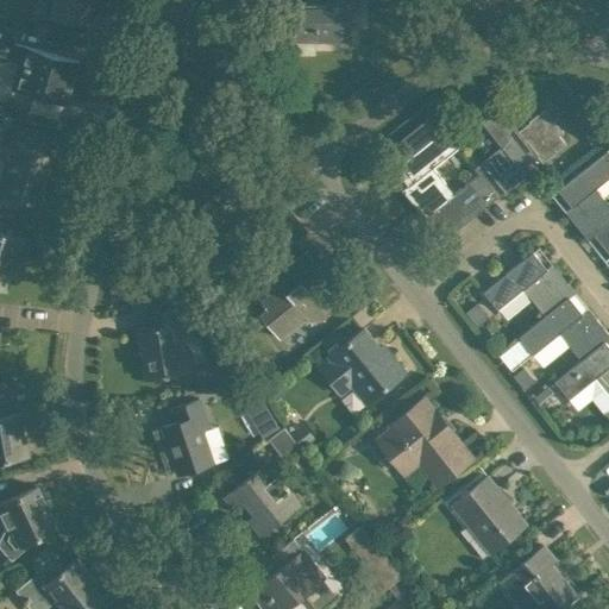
[(54,0),(50,16),(64,19),(87,25),(94,0),(54,0)]
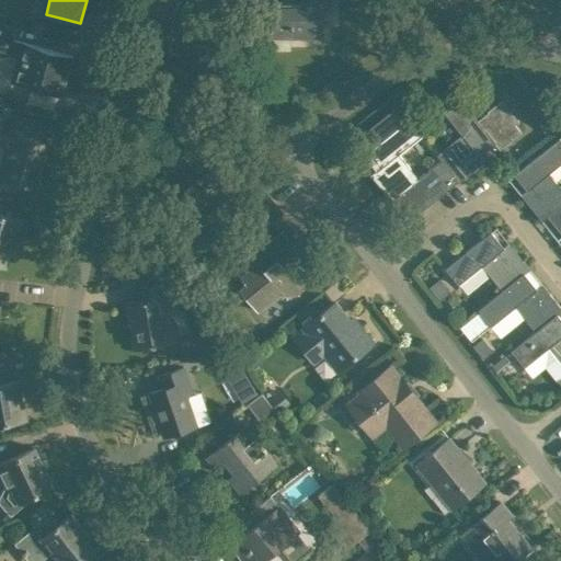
[(293,3),(273,3),(273,36),(322,36),(322,10),(330,10),(329,0),(301,0),(302,7),(293,7),(293,3)]
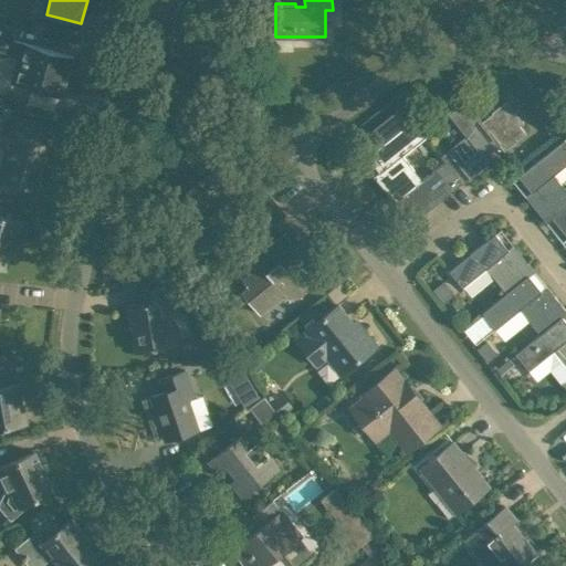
[(0,40),(13,44),(14,39),(18,27),(0,21),(0,40)]
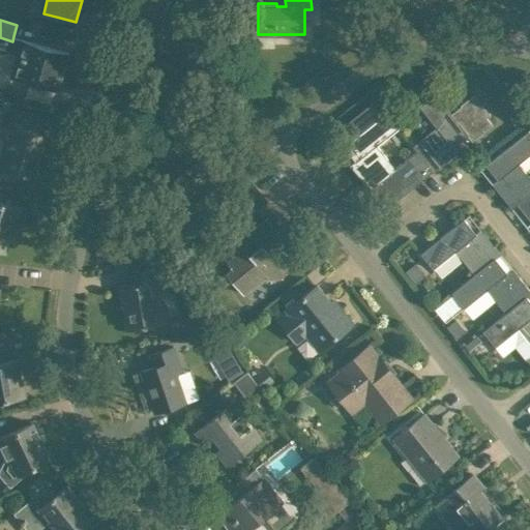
[(68,52),(21,39),(18,53),(10,77),(58,89),(58,88),(57,88),(60,76),(66,77),(66,70),(61,69),(66,53),(67,53),(68,52)]
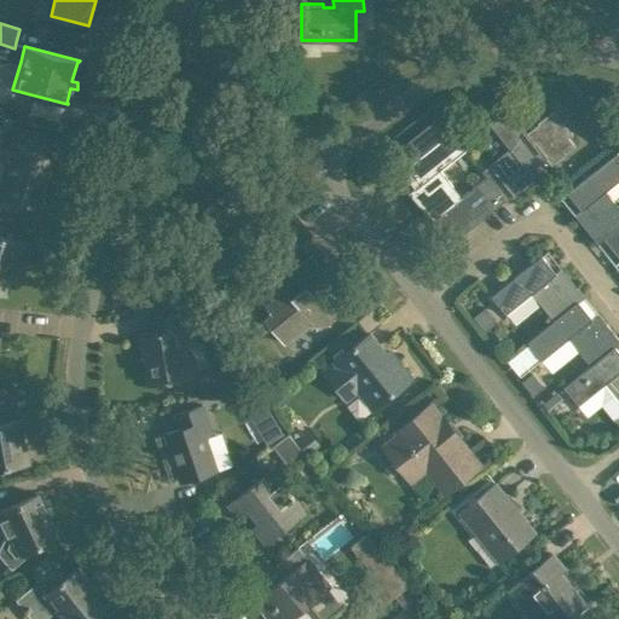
[(0,105),(0,113),(1,115),(11,119),(16,120),(25,114),(16,98),(0,105)]
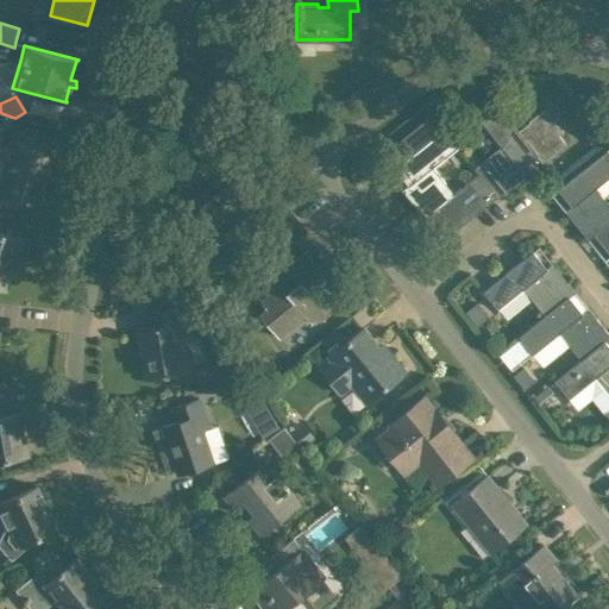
[(542,161),(565,143),(547,119),(533,118),(519,130),(500,105),(481,119),(496,138),(502,145),(473,167),(479,174),(469,182),(487,205),(497,196),(498,198),(527,174),(522,168),(538,156),(542,161)]
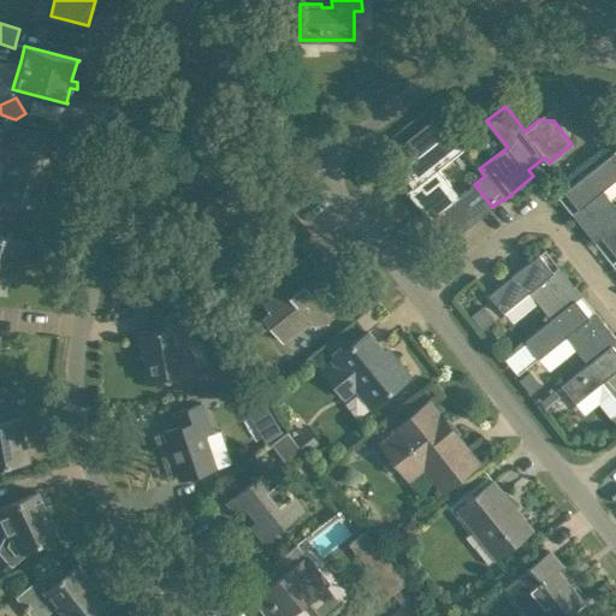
[(460,196),(437,167),(463,147),(437,114),(398,146),(410,160),(400,170),(413,187),(407,191),(430,220),(431,220),(442,211),(451,202),(460,196)]
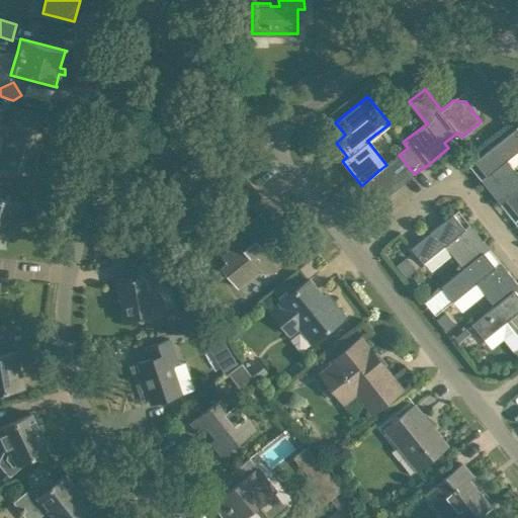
[(39,114),(8,105),(3,121),(8,123),(0,155),(0,163),(33,172),(45,132),(35,128),(39,114)]
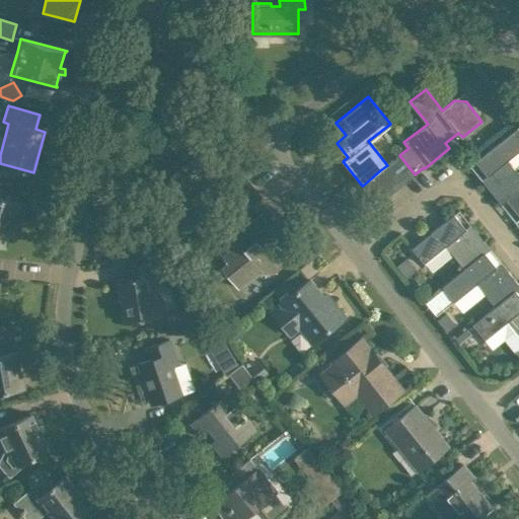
[(514,117),(507,108),(499,115),(506,124),(514,117)]
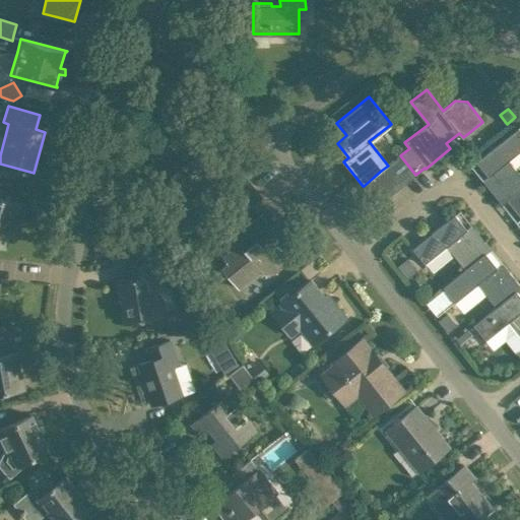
[(508,200),(515,209),(519,204),(519,174),(509,159),(515,155),(519,150),(519,128),(519,127),(476,161),(489,176),(483,180),(503,204),(508,200)]
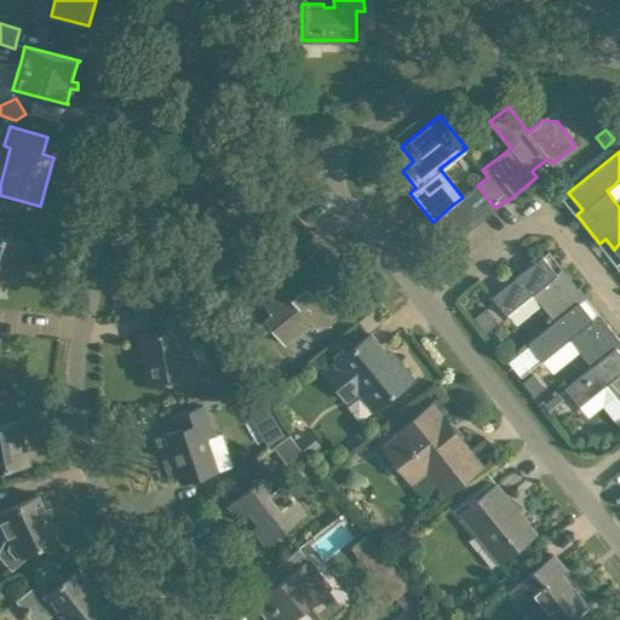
[(495,208),(477,185),(476,185),(465,194),(466,195),(484,218),(495,208)]
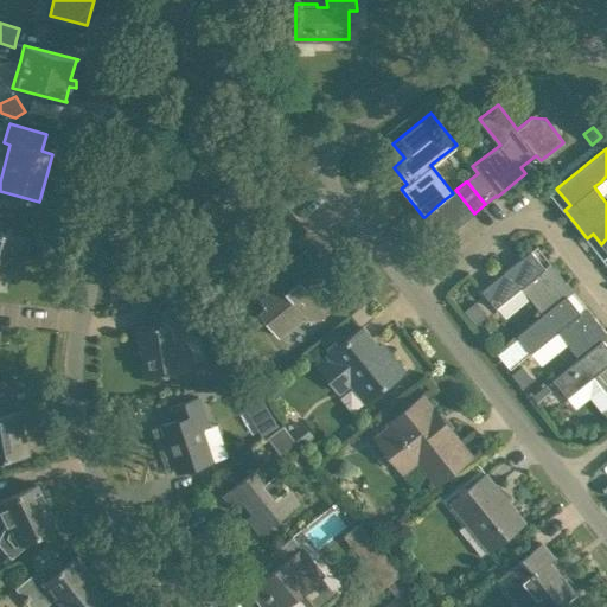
[(445,199),(464,222),(474,213),(457,191),(453,193),(445,199)]
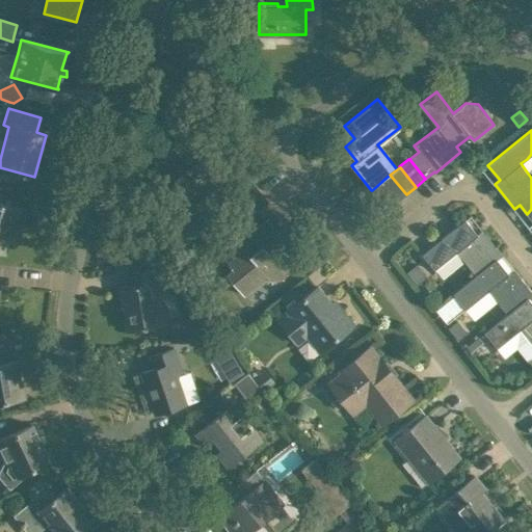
[(390,175),(381,182),(397,202),(406,194),(390,175)]
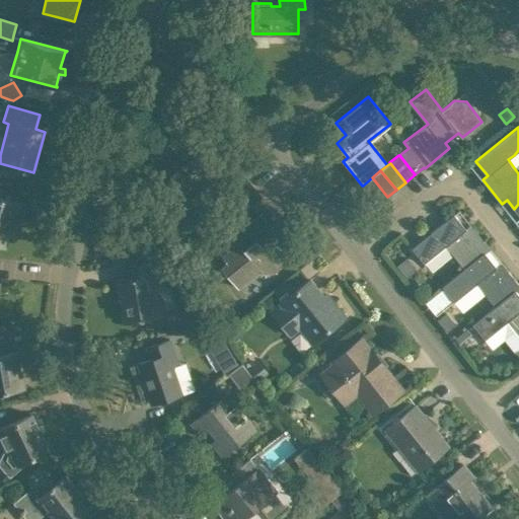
[(372,177),(363,186),(378,204),(387,197),(372,177)]
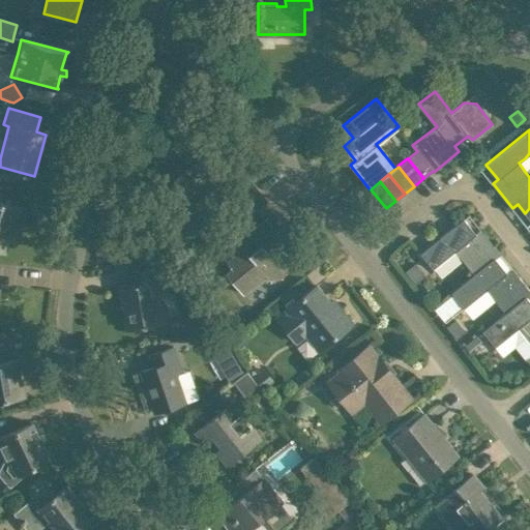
[(0,248),(5,251),(6,248),(1,246),(4,234),(17,237),(25,208),(5,202),(0,200),(0,248)]
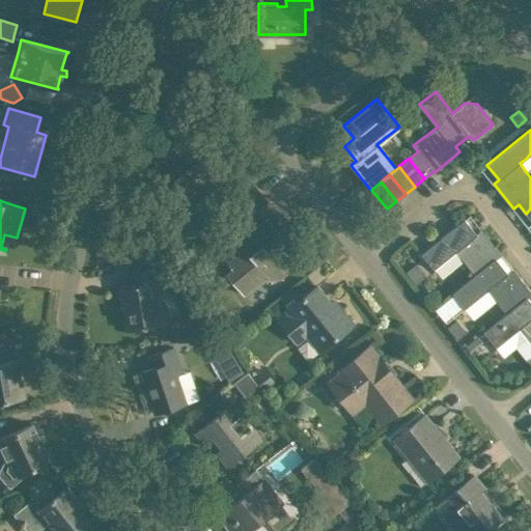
[(475,274),(497,258),(502,254),(481,229),(476,233),(465,219),(421,253),(435,269),(456,251),(475,274)]
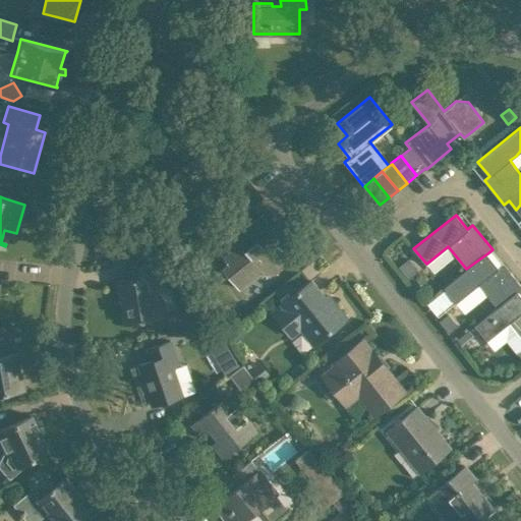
[(224,243),(228,248),(221,253),(228,263),(222,267),(239,288),(258,274),(272,275),(274,273),(289,259),(256,219),(240,231),(224,243)]
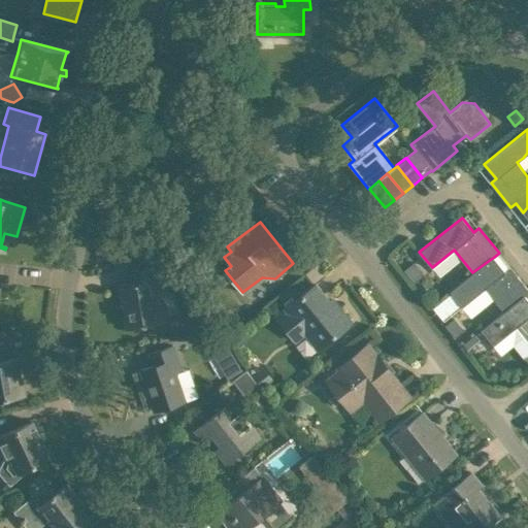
[(195,255),(193,263),(203,266),(206,258),(195,255)]
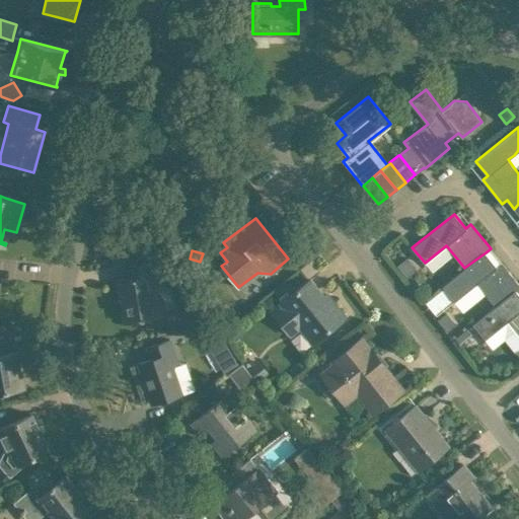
[(464,268),(443,286),(455,301),(476,283),(495,306),(516,291),(518,288),(518,284),(502,263),(496,266),(486,252),(464,268)]
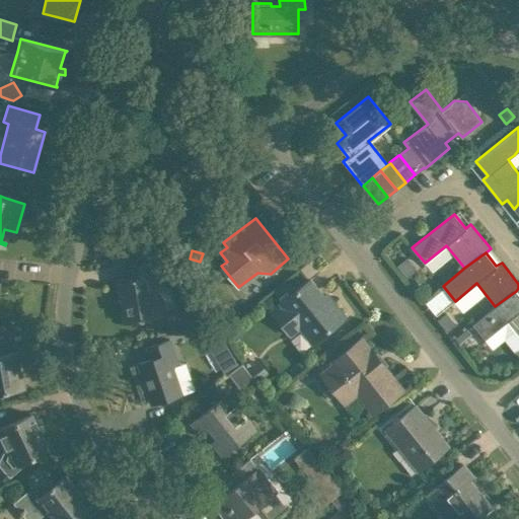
[(417,269),(408,256),(397,266),(406,277),(417,269)]
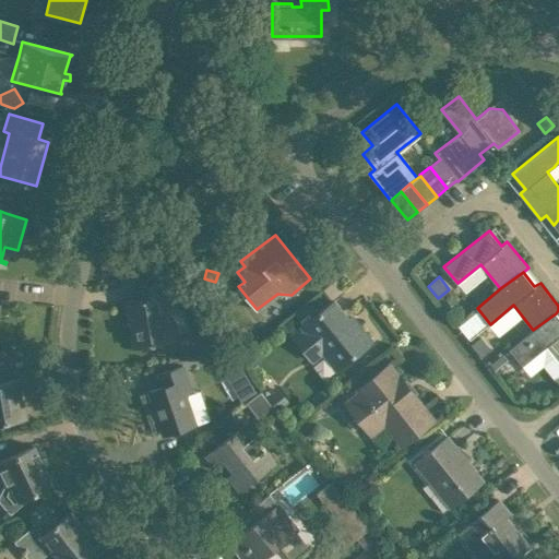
[(164,282),(156,283),(135,286),(138,299),(127,300),(134,346),(178,340),(174,319),(170,320),(164,282)]
